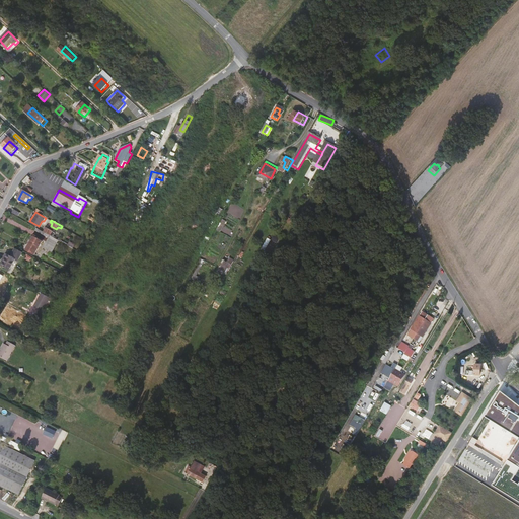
[(45,235),(47,233),(43,231),(38,228),(32,226),(30,228),(45,235)]
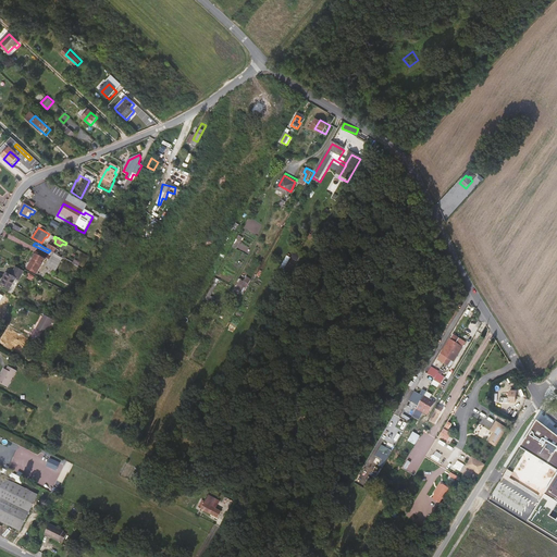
[(34,270),(42,255),(34,249),(25,265),(34,270)]
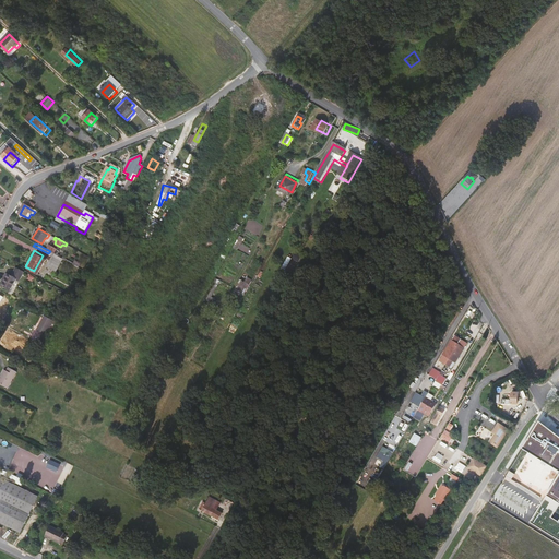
[(48,253),(46,258),(56,263),(59,256),(50,251),(48,253)]
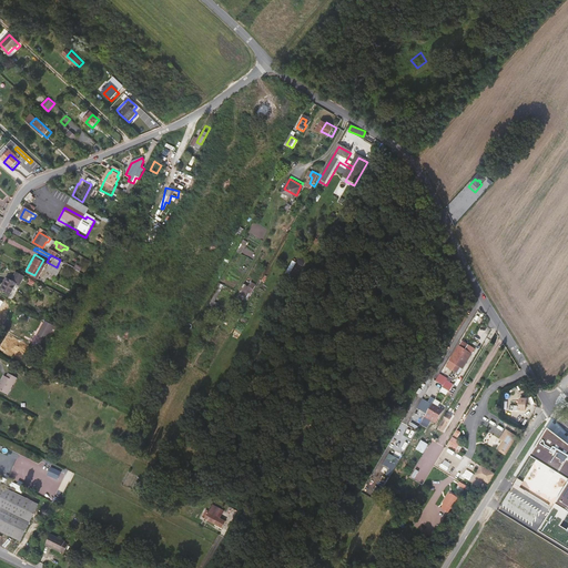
[(285,273),(288,275),(296,263),(293,261),(285,273)]
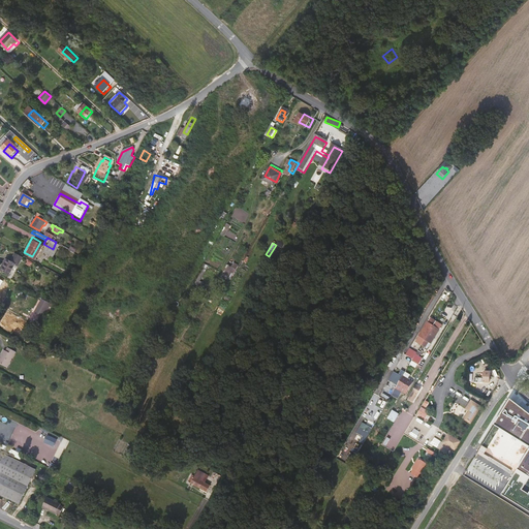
[(50,254),(53,249),(43,244),(40,250),(50,254)]
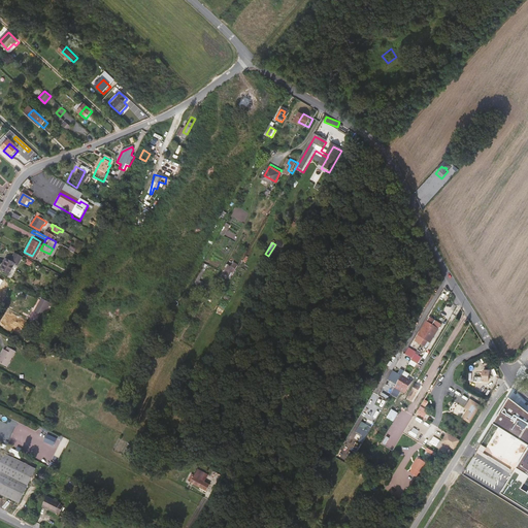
[(8,263),(4,269),(11,273),(18,261),(20,262),(24,255),(14,250),(9,259),(6,257),(4,258),(3,261),(8,263)]
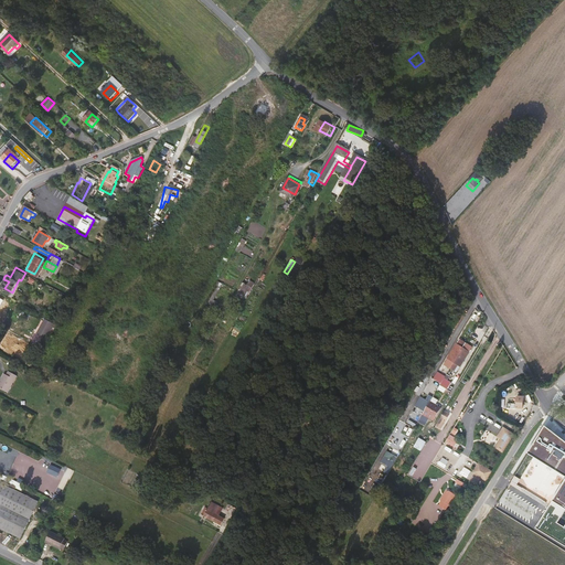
[(247,285),(242,283),(237,292),(248,297),(254,283),(249,280),(247,285)]
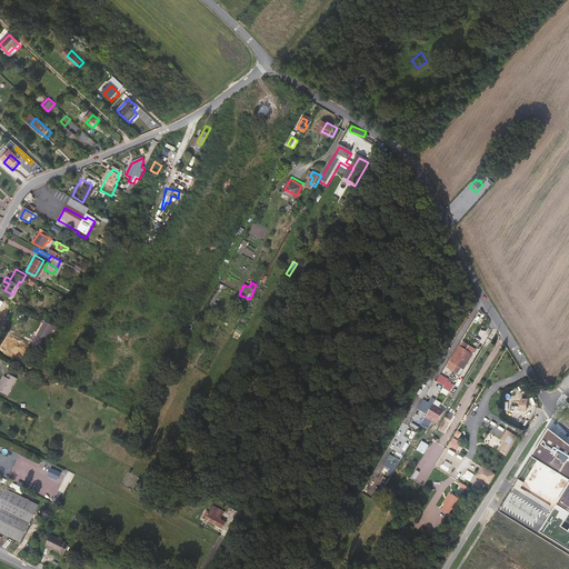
[(213,307),(225,288),(220,286),(209,305),(213,307)]
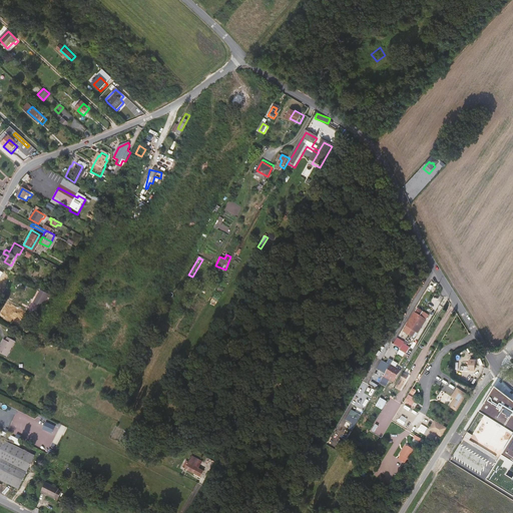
[(46,303),(51,293),(44,289),(38,299),(46,303)]
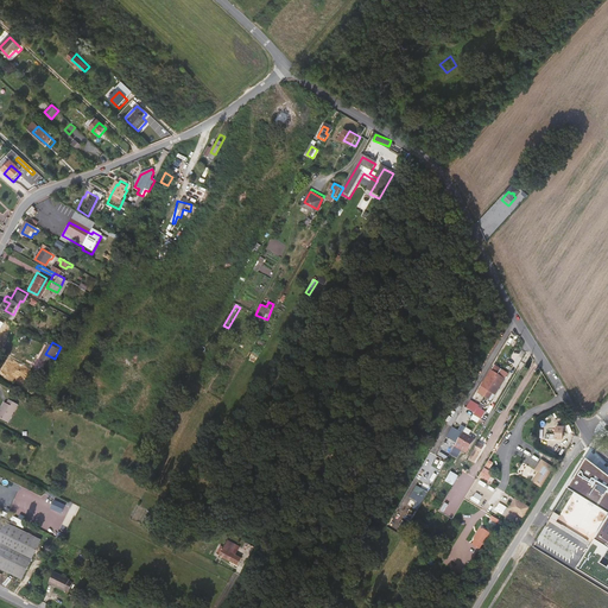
[(64,348),(61,347),(55,359),(54,360),(57,361),(64,348)]
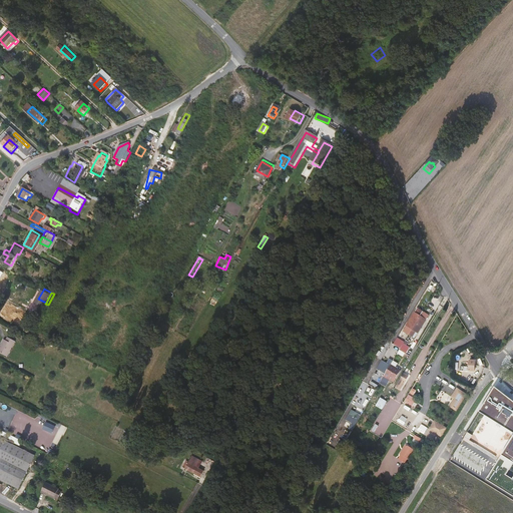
[(416,315),(413,313),(406,326),(409,328),(406,334),(409,336),(423,312),(419,310),(416,315)]
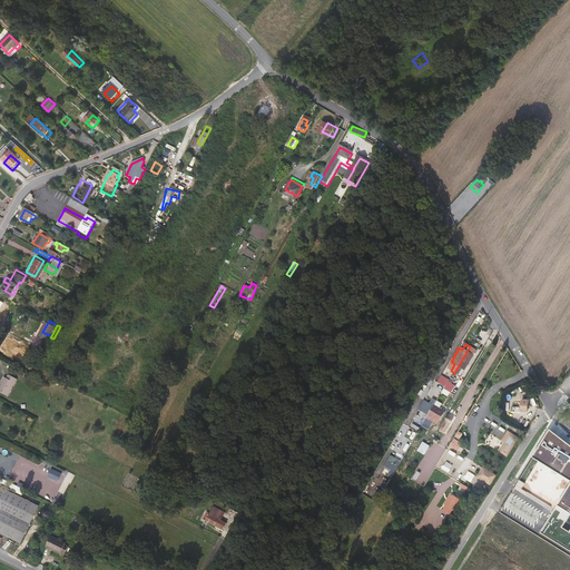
[(477,351),(470,346),(454,373),(458,374),(461,369),(464,371),(477,351)]
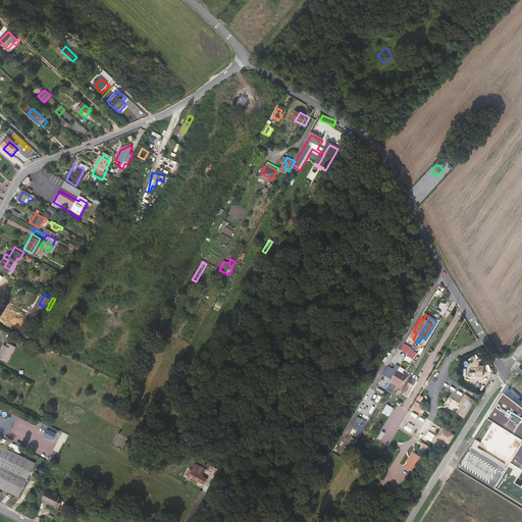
[(7,347),(6,348),(16,353),(18,348),(10,345),(9,348),(7,347)]
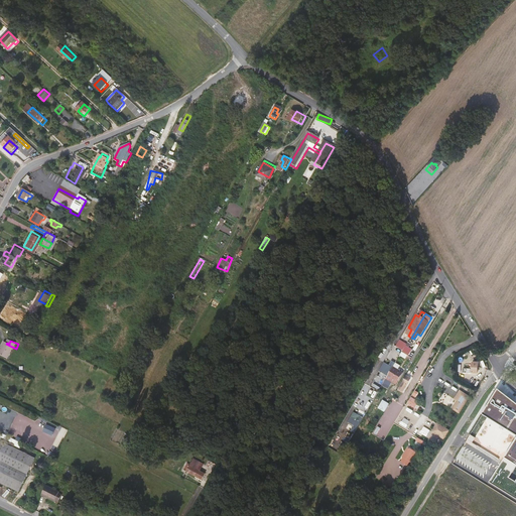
[(6,344),(0,355),(10,360),(16,349),(6,344)]
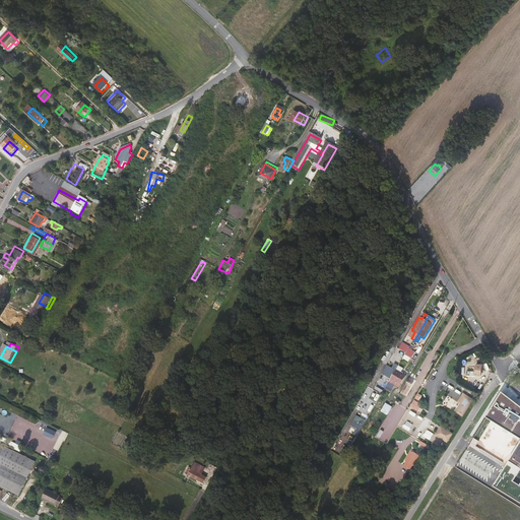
[(404,356),(400,365),(405,367),(409,360),(404,356)]
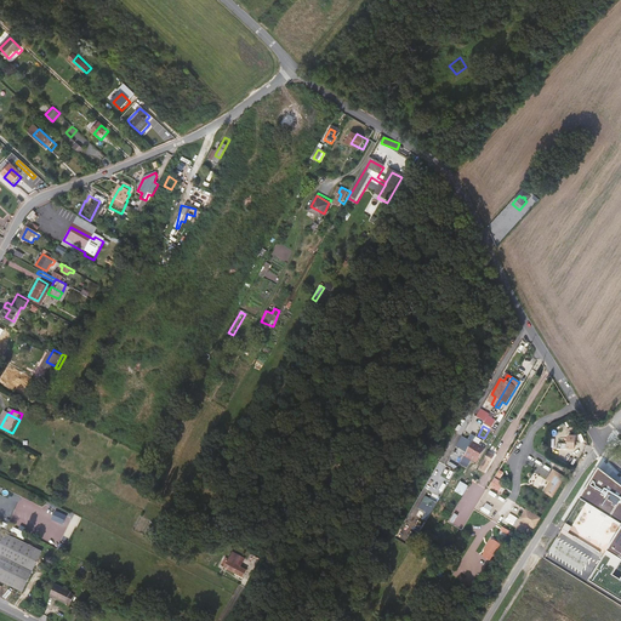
[(473,442),(457,432),(438,463),(455,473),(457,467),(462,460),(471,445),(473,442)]
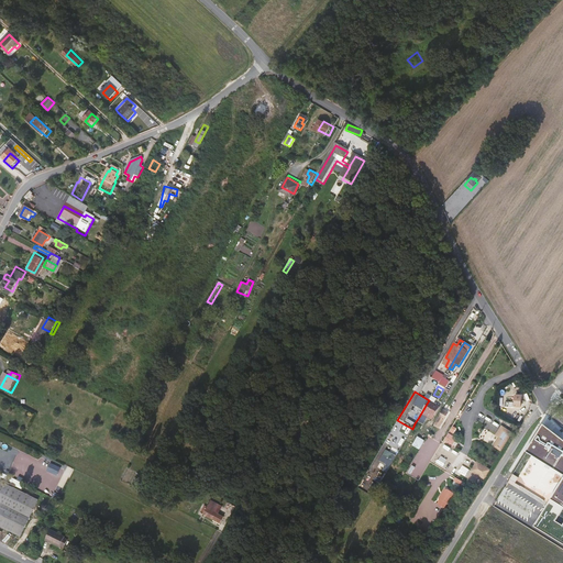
[(510,399),(508,405),(523,408),(526,396),(519,395),(518,401),(510,399)]
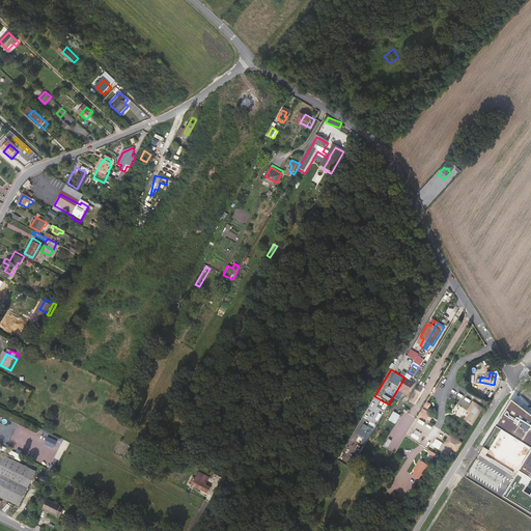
[(402,381),(395,393),(404,398),(407,395),(408,396),(413,387),(402,381)]
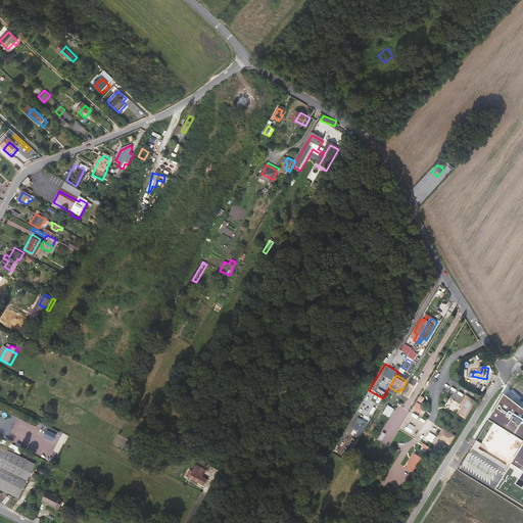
[(409,385),(400,398),(414,407),(422,392),(409,385)]
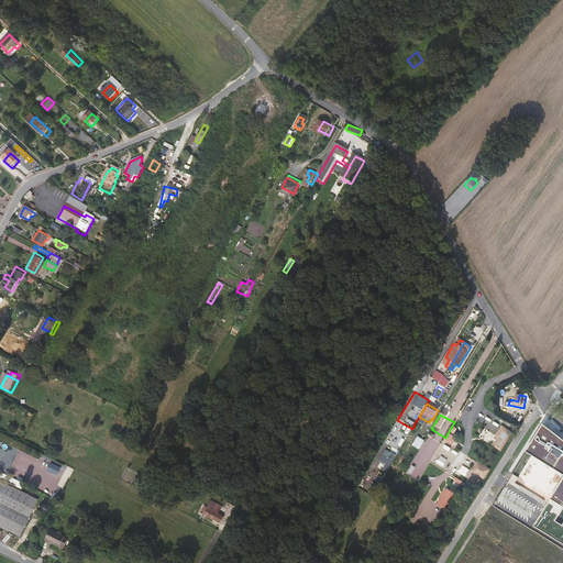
[(562,440),(543,424),(526,452),(562,474),(562,478),(533,526),(562,543),(562,440)]
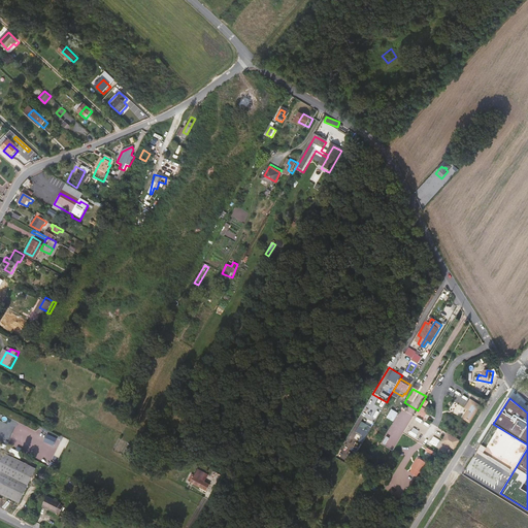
[(417,414),(423,418),(431,404),(425,400),(417,414)]
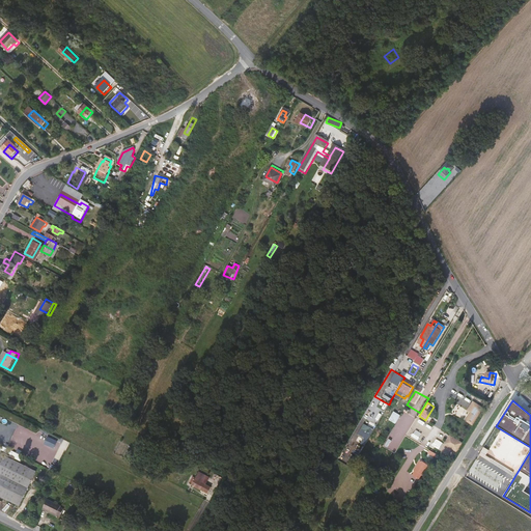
[(474,407),(471,413),(473,414),(470,421),(473,423),(480,410),(474,407)]
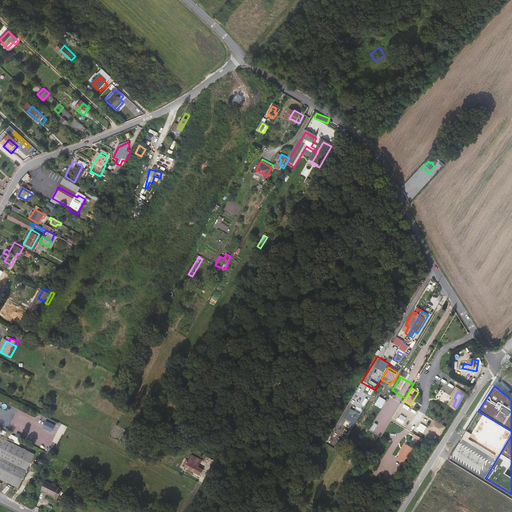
[(381,410),(385,400),(379,397),(374,407),(381,410)]
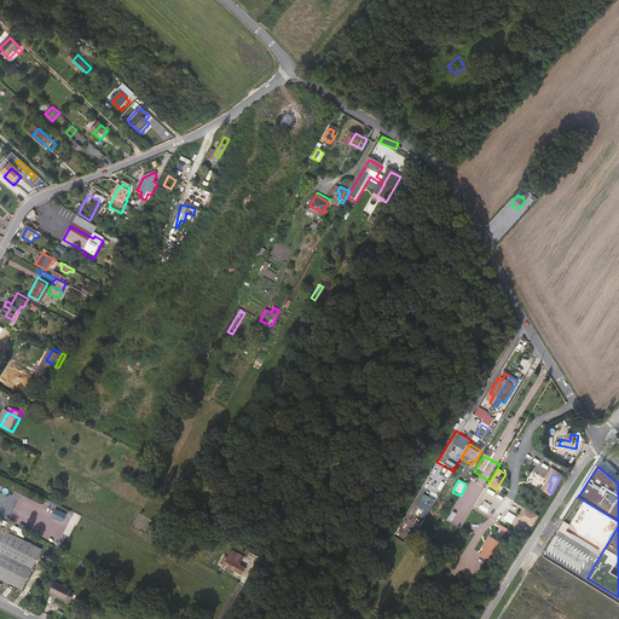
[(464,486),(447,520),(457,526),(461,519),(466,521),(478,497),(473,495),(474,492),(464,486)]
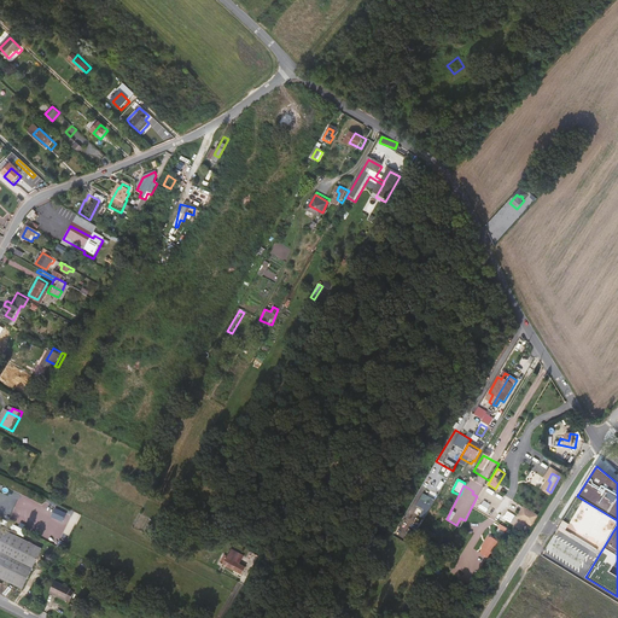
[(517,518),(532,526),(537,514),(522,507),(517,518)]
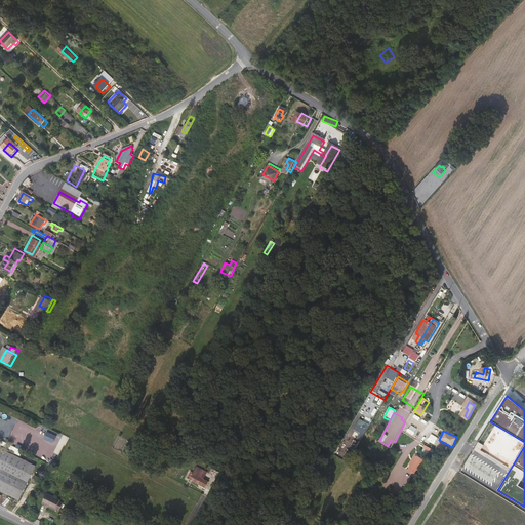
[(38,469),(0,448),(0,492),(19,503),(38,469)]
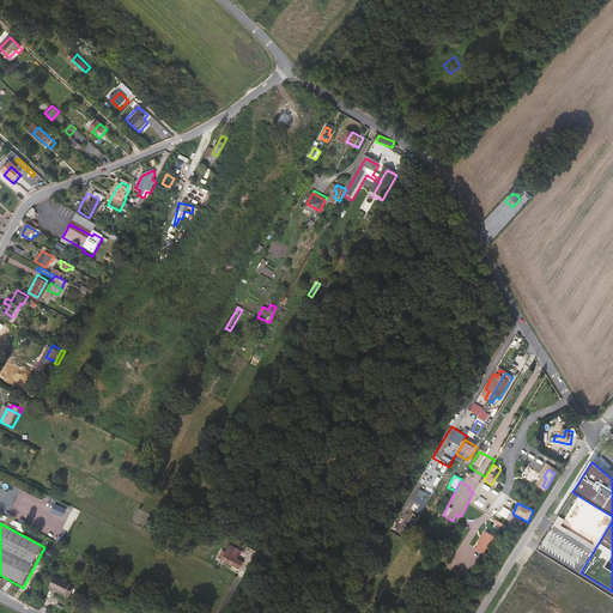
[(485,532),(474,548),(484,554),(495,538),(485,532)]
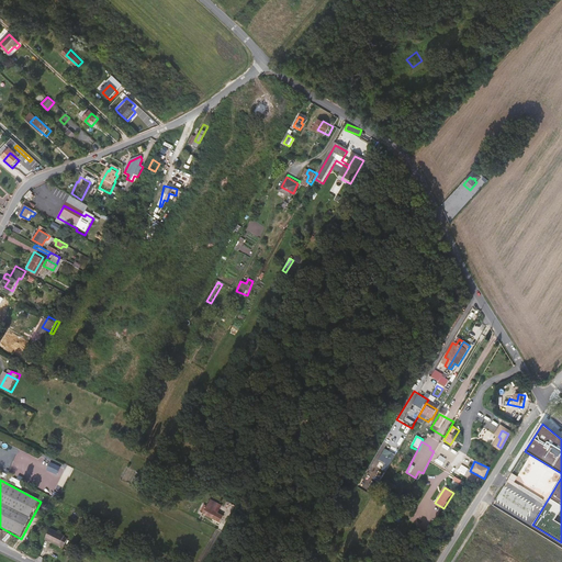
[(211,504),(208,509),(218,515),(222,509),(211,504)]
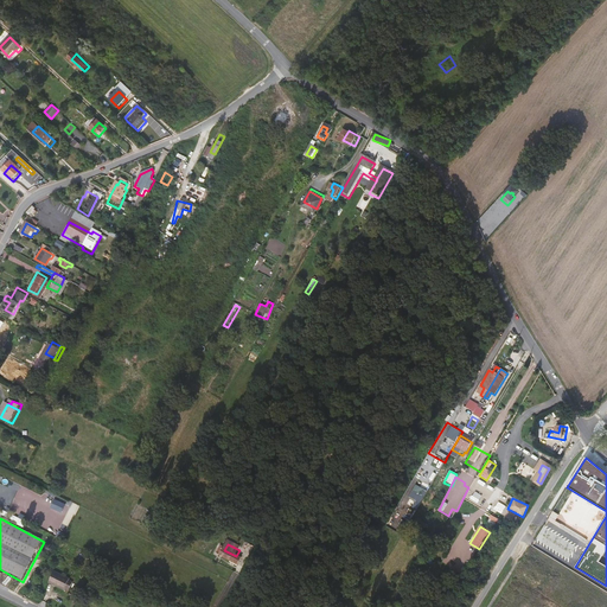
[(235,558),(236,556),(224,550),(223,553),(219,550),(216,556),(237,568),(241,561),(235,558)]
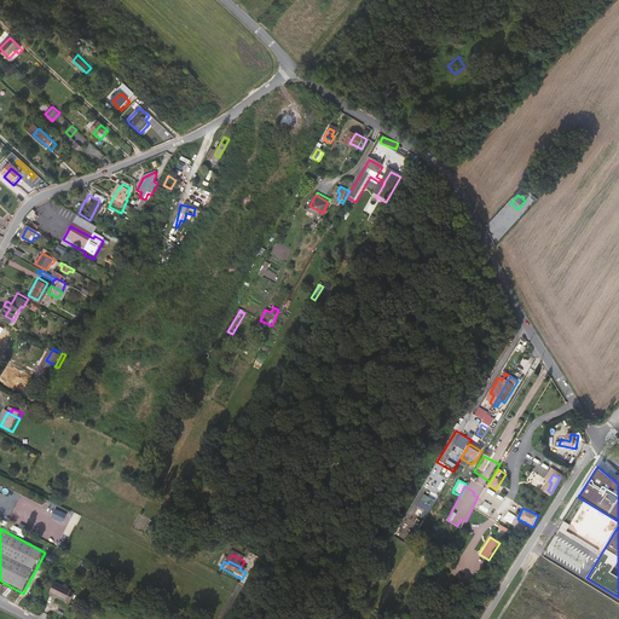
[(71,594),(57,586),(50,597),(64,606),(65,603),(70,606),(74,597),(70,595),(71,594)]
